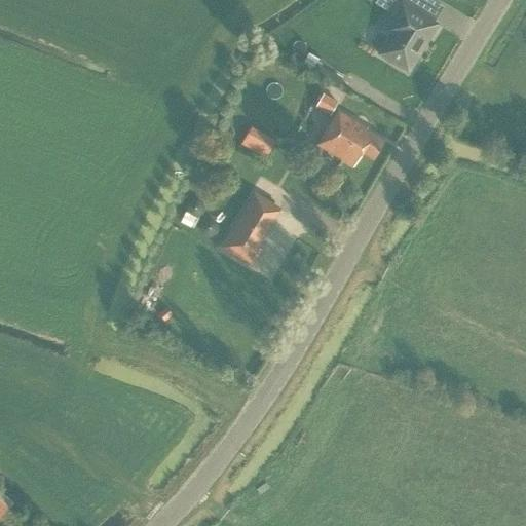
[(393,0),(405,6),(399,15),(395,13),(383,31),(389,36),(378,54),(407,72),(437,25),(417,12),(423,0),(393,0)]
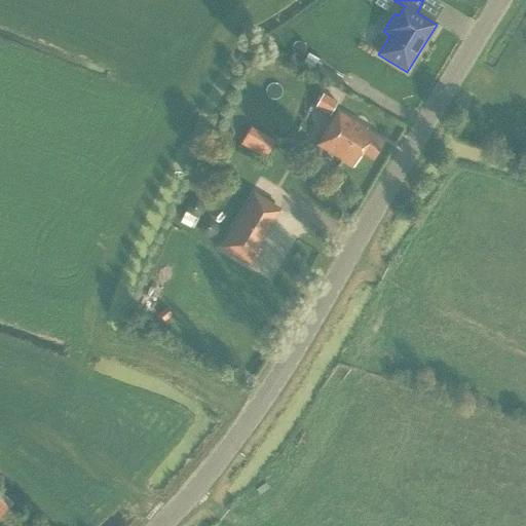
[(314,108),(330,116),(338,102),(323,94),(314,108)]
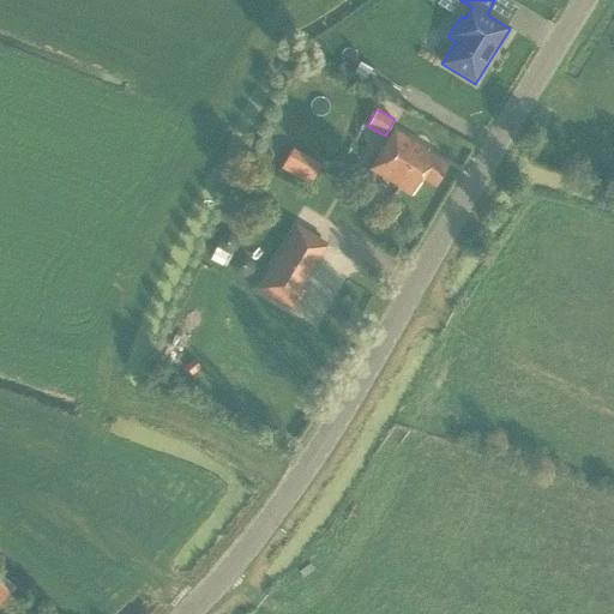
[(422,180),(434,187),(447,166),(411,143),(413,140),(393,130),(369,170),(413,197),(422,180)]
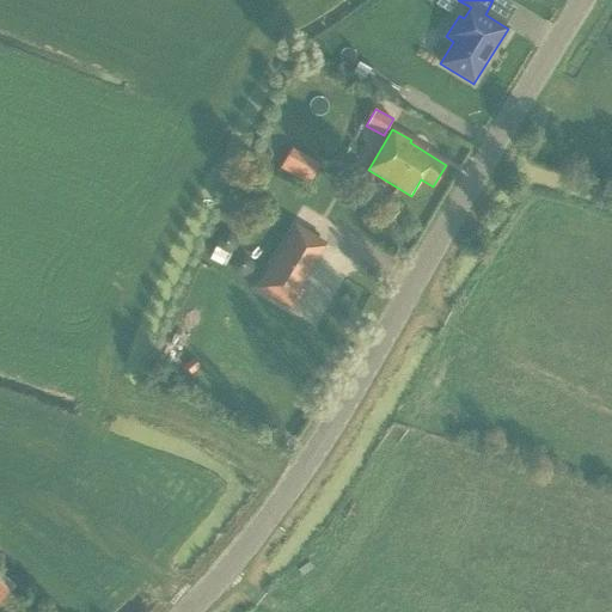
[(279,169),(312,173),(314,153),(282,150),(279,169)]
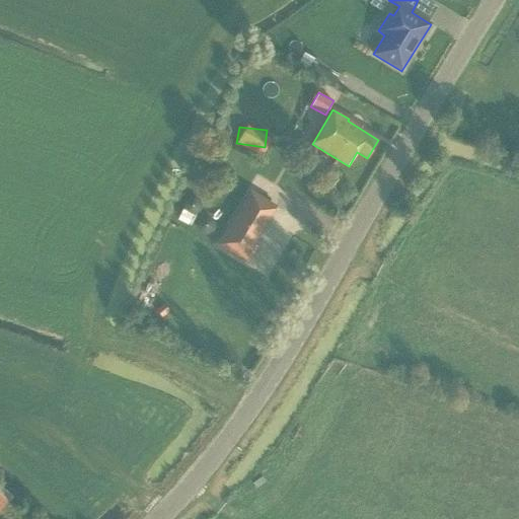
[(251,243),(258,232),(234,218),(218,244),(246,262),(255,246),(251,243)]
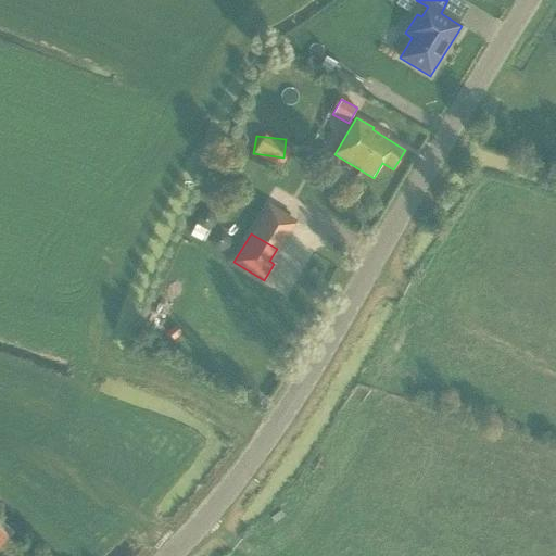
[(0,547),(13,531),(0,520),(0,547)]
